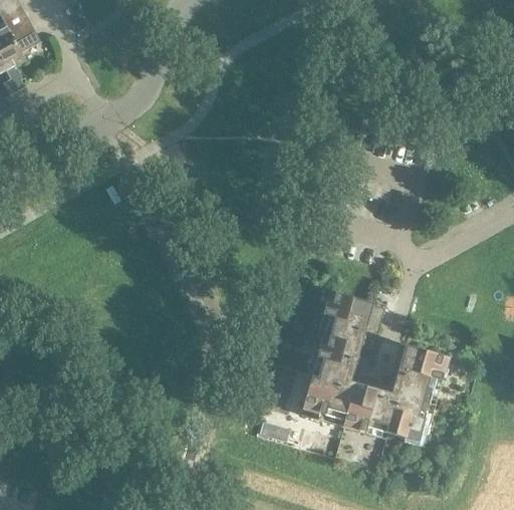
[(24,7),(20,0),(13,0),(0,7),(0,11),(4,19),(24,7)]
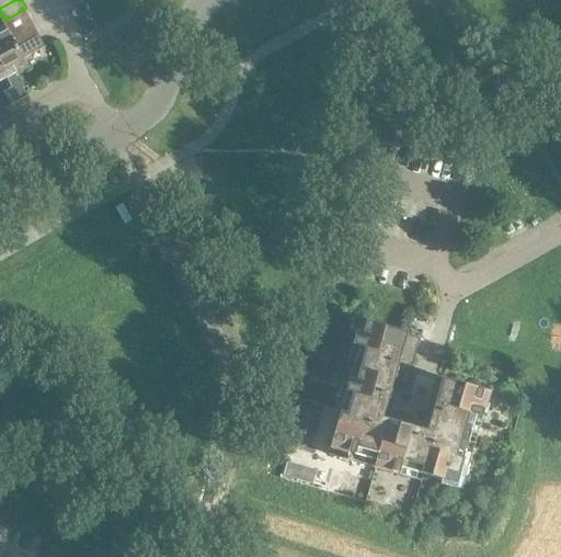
[(33,20),(26,8),(4,21),(8,26),(11,32),(33,20)]
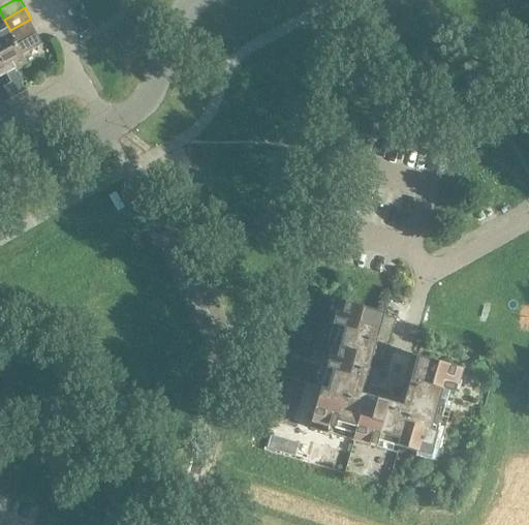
[(36,29),(31,19),(10,30),(17,40),(36,29)]
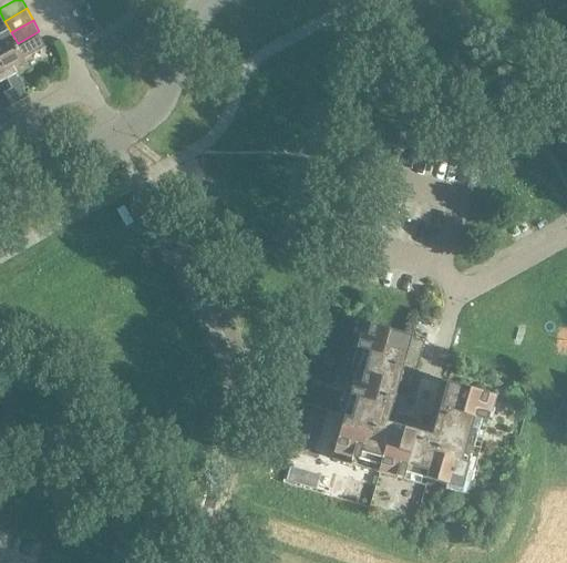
[(8,27),(0,31),(0,63),(7,77),(12,84),(19,98),(28,93),(16,71),(29,64),(24,55),(18,43),(11,32),(8,27)]
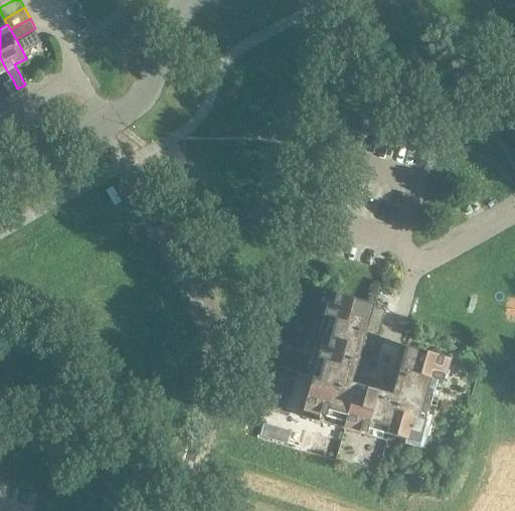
[(41,39),(35,28),(16,39),(22,50),(41,39)]
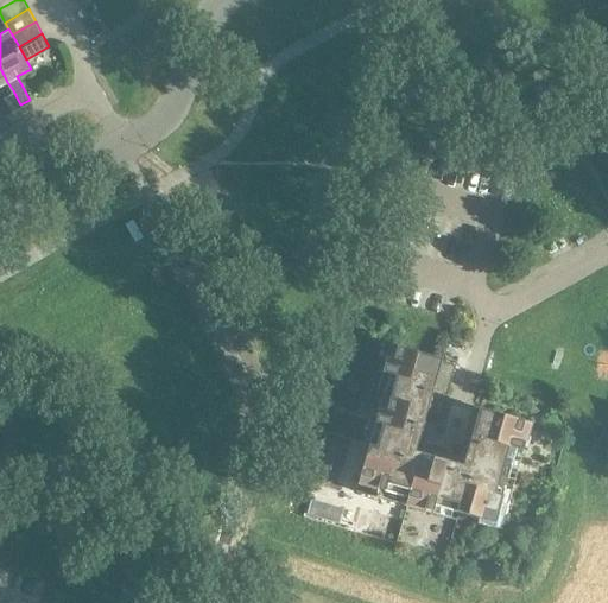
[(20,105),(13,90),(4,96),(12,109),(20,105)]
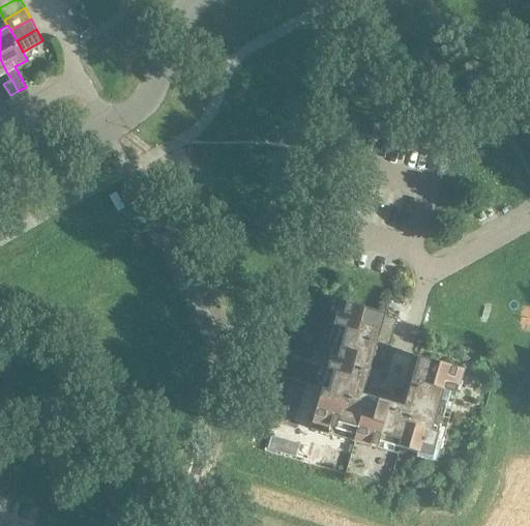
[(316,341),(327,344),(321,364),(327,367),(311,426),(398,450),(400,445),(437,456),(462,368),(417,355),(411,378),(403,404),(387,400),(389,391),(369,385),(366,393),(359,391),(370,356),(384,360),(396,315),(328,295),(316,341)]
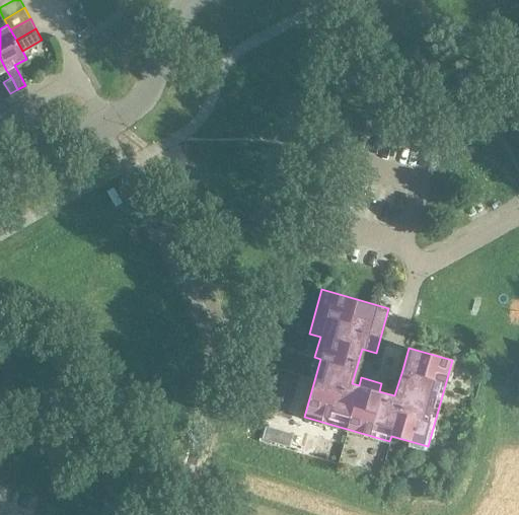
[(264,424),(260,435),(271,438),(274,427),(264,424)]
